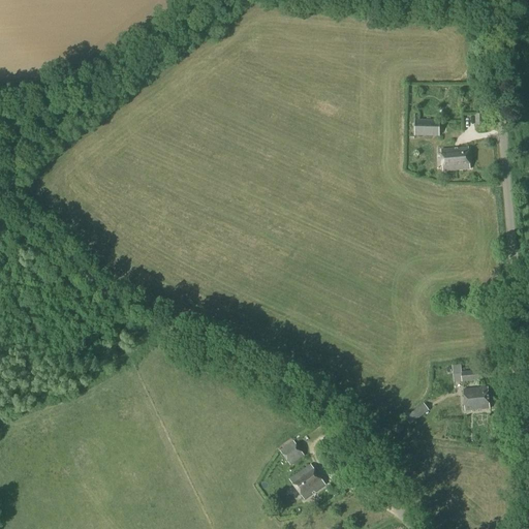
[(484,125),(484,115),(474,115),(474,126),(484,125)]
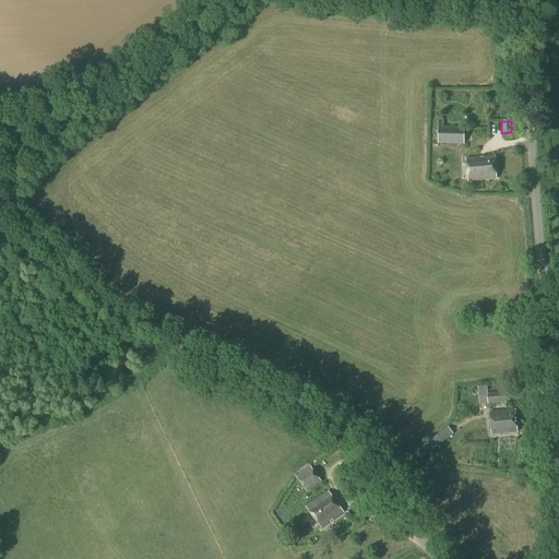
[(463,145),(464,128),(437,127),(437,144),(463,145)]
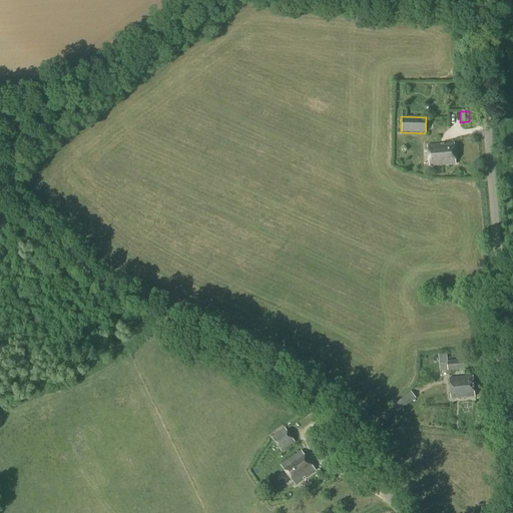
[(429,167),(455,164),(453,143),(428,145),(429,167)]
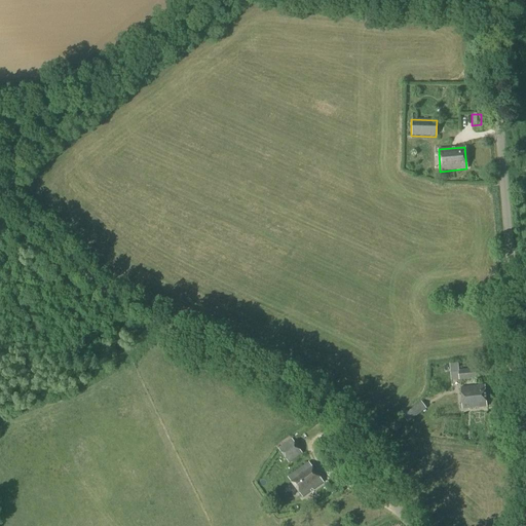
[(477,368),(457,370),(458,380),(478,378),(477,368)]
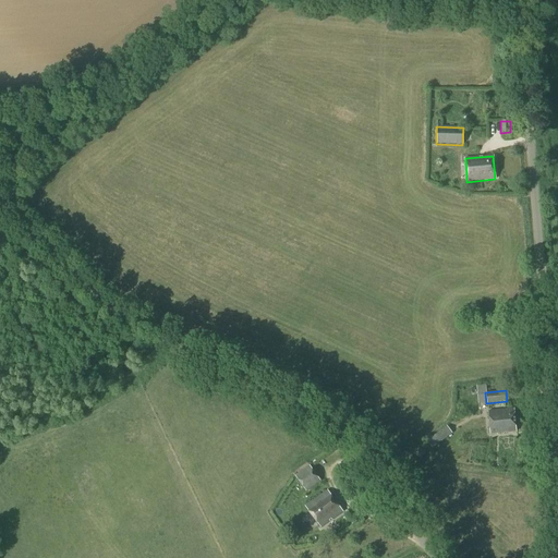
[(490,434),(516,432),(513,409),(488,411),(490,434)]
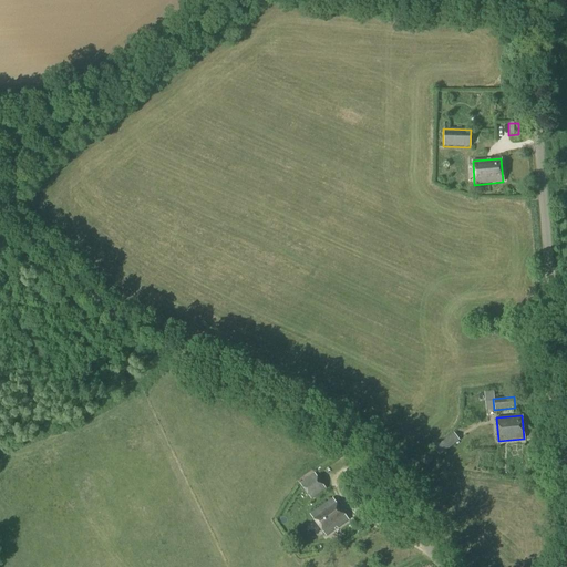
[(439,456),(459,441),(453,433),(433,449),(439,456)]
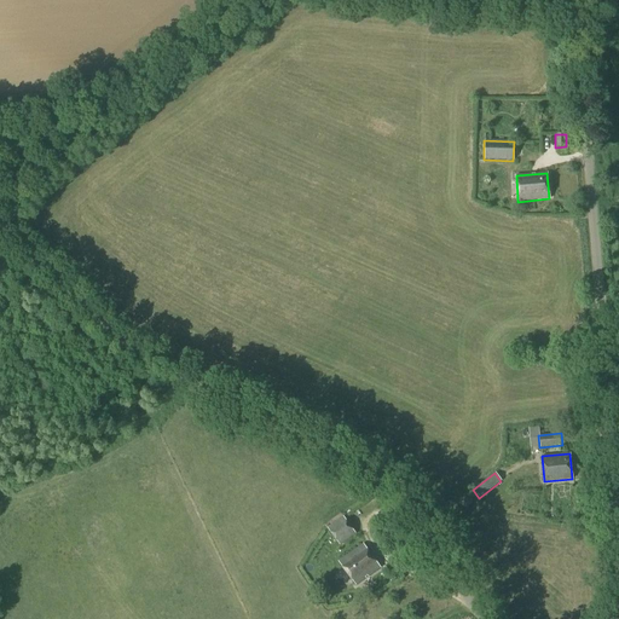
[(507,485),(486,499),(490,505),(512,491),(507,485)]
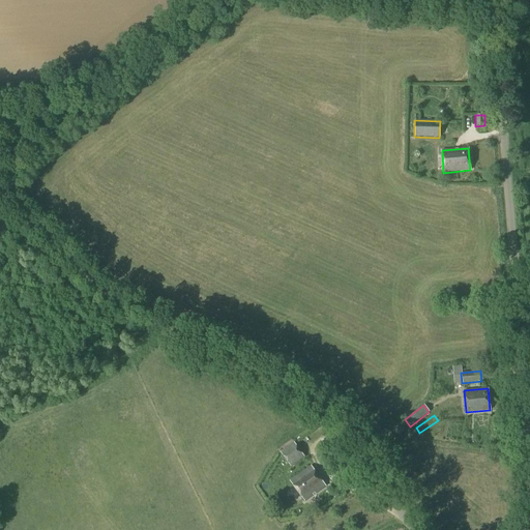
[(290,467),(304,458),(293,442),(280,452),(290,467)]
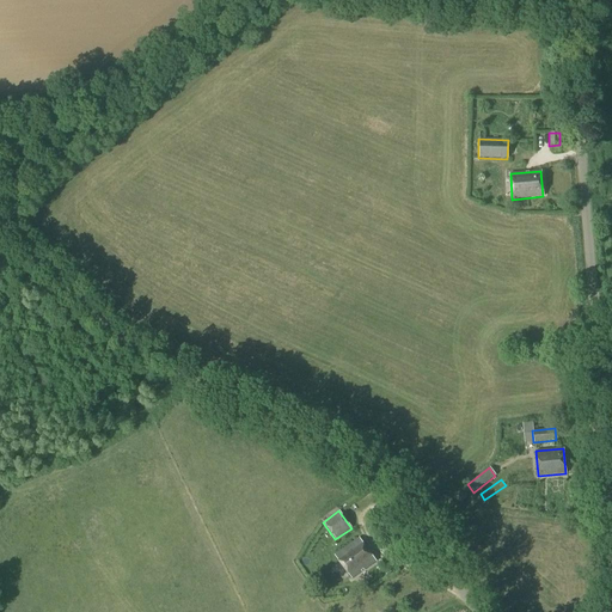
[(352,579),(375,562),(359,538),(335,556),(352,579)]
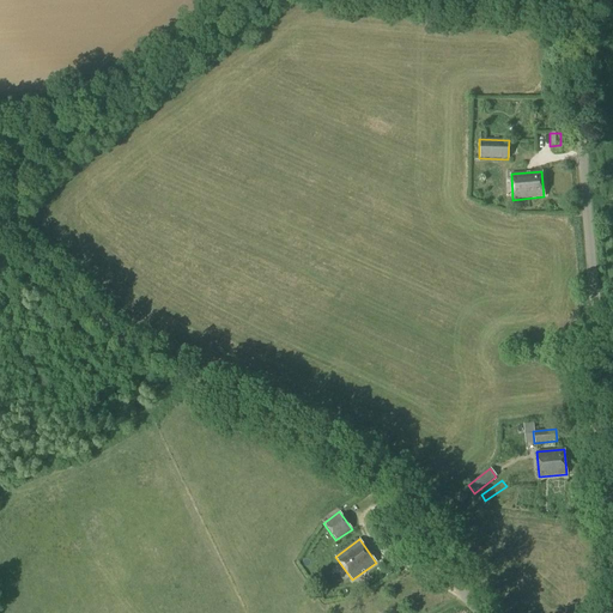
All buildings are outlined.
